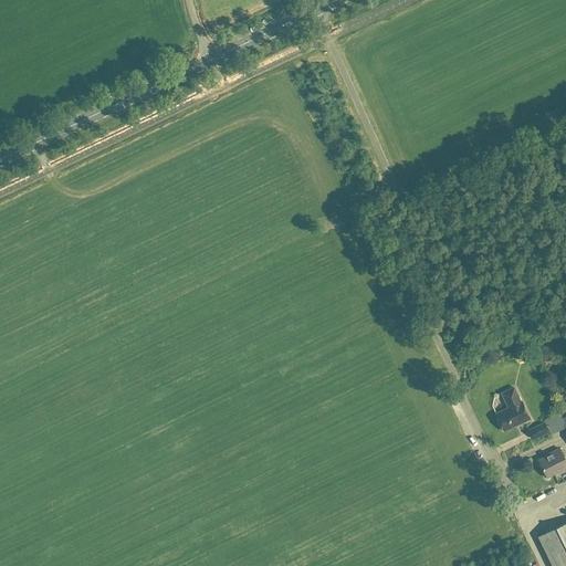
[(526,421),(519,407),(515,400),(516,399),(513,392),(501,398),(504,405),(505,405),(509,411),(494,418),(502,432),(526,421)]
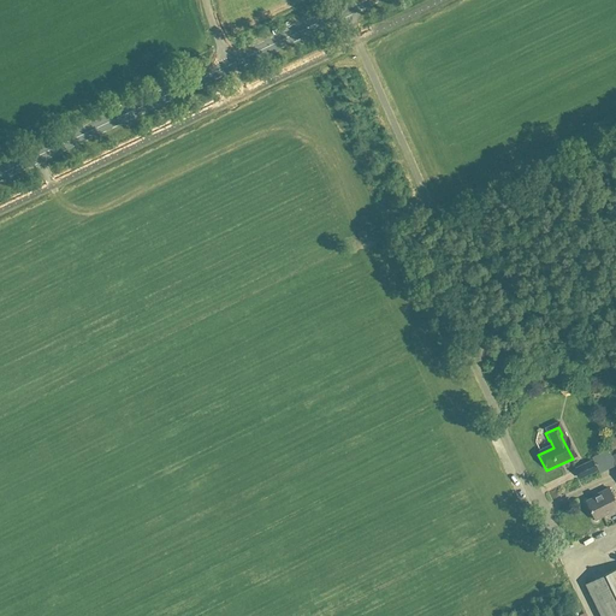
[(615,452),(611,456),(608,449),(592,457),(600,473),(615,465),(615,452)]
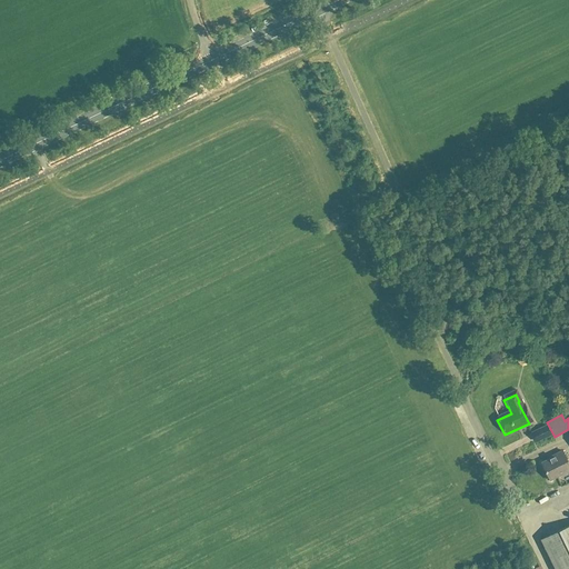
[(548,425),(537,430),(532,432),(537,442),(552,435),(548,425)]
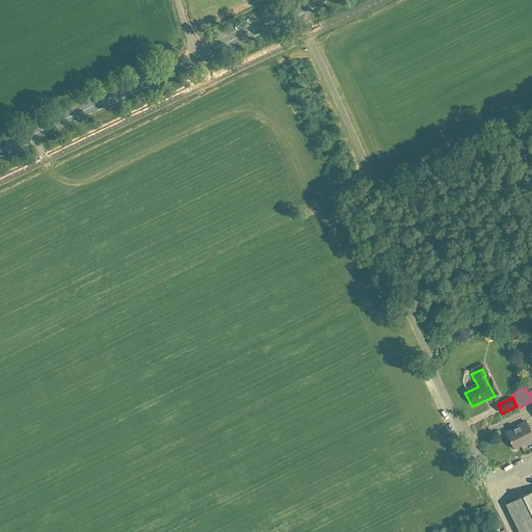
[(531,439),(531,431),(527,421),(517,425),(519,426),(507,432),(514,448),(531,439)]
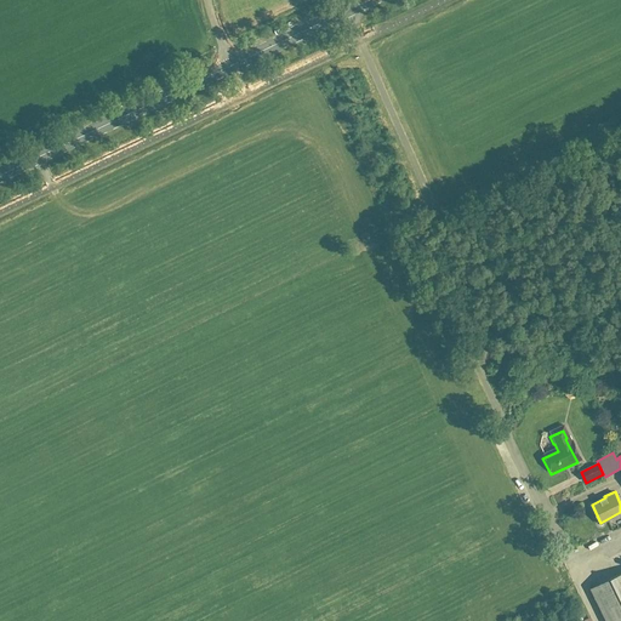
[(620,620),(620,573),(590,588),(605,620),(620,620)]
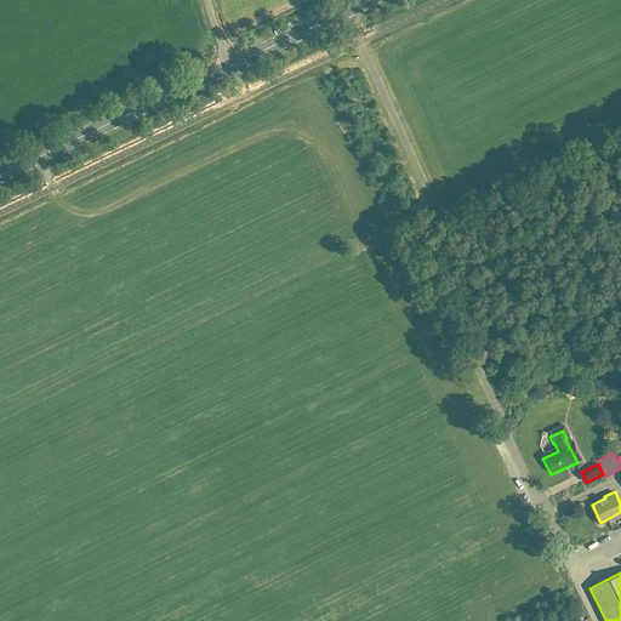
[(570,602),(580,616),(586,613),(576,597),(570,602)]
